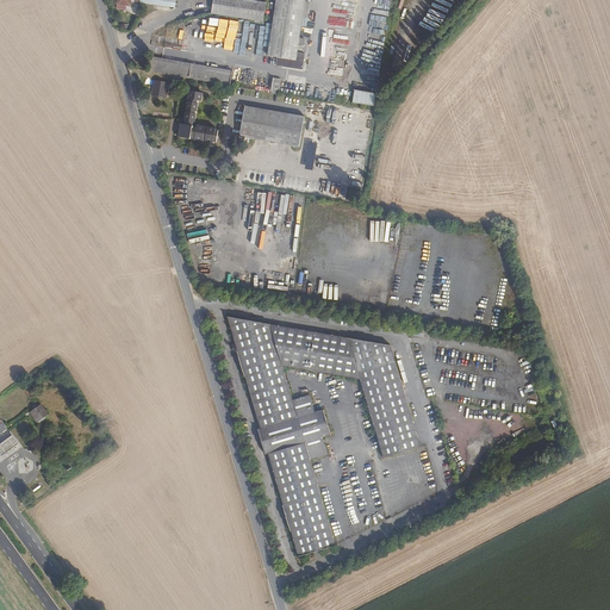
[(263,22),(266,2),(243,0),(213,0),(211,13),(263,22)]
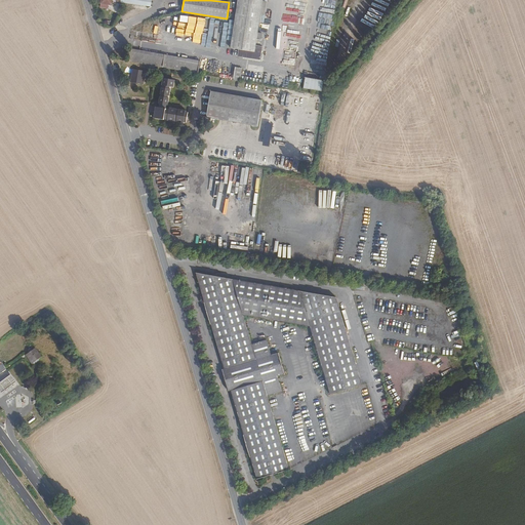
[(259,22),(263,0),(238,0),(237,12),(232,47),(240,48),(239,55),(260,58),(263,45),(256,44),(259,22)]
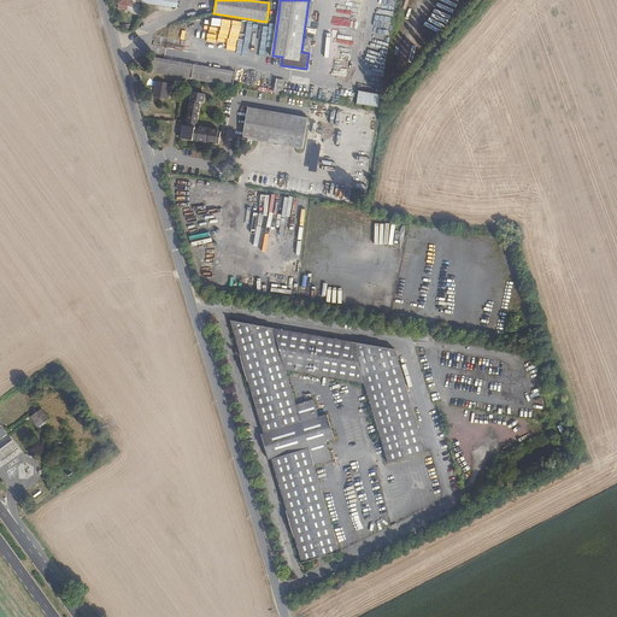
[(192,77),(194,65),(152,58),(151,70),(192,77)]
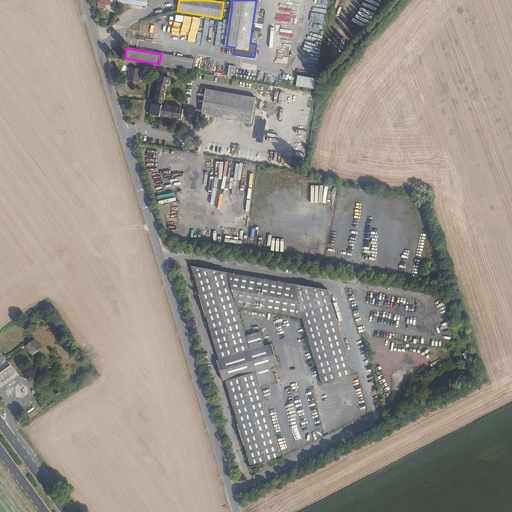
[(277,49),(276,57),(283,57),(284,50),(277,49)]
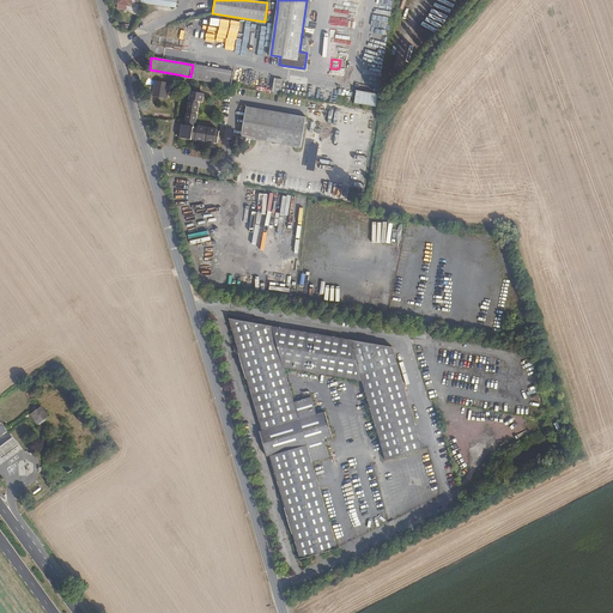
[(222,82),(224,70),(193,65),(190,77),(222,82)]
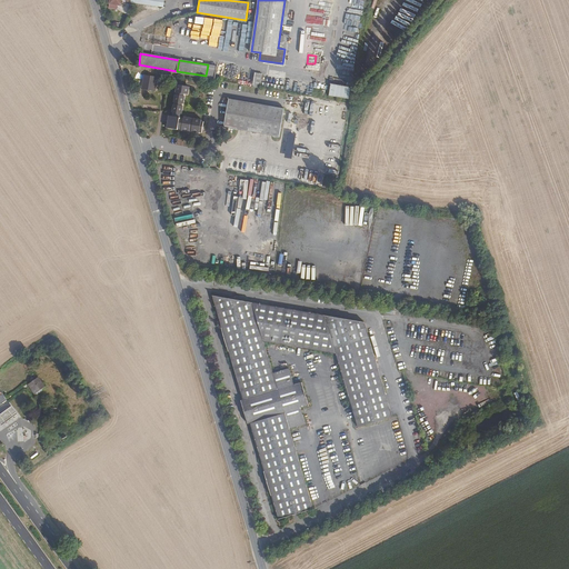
[(217,78),(219,67),(208,65),(206,76),(217,78)]
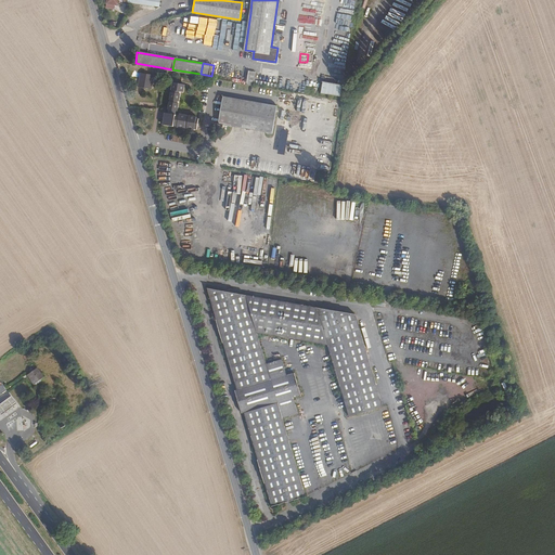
[(257,79),(258,73),(250,72),(248,85),(256,86),(256,85),(257,79)]
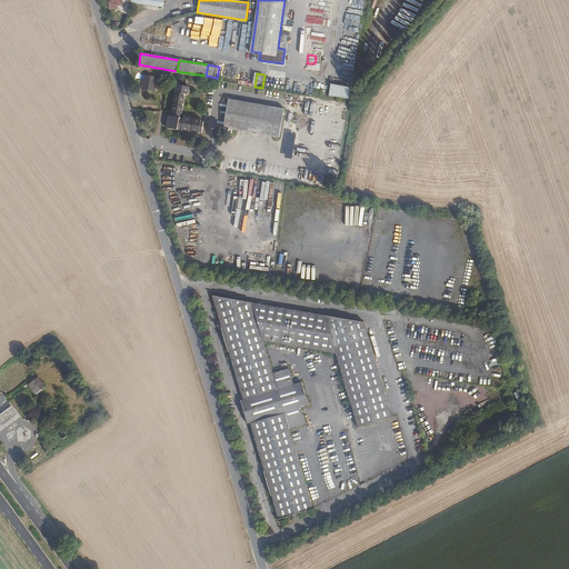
[(153,92),(156,77),(143,75),(141,90),(153,92)]
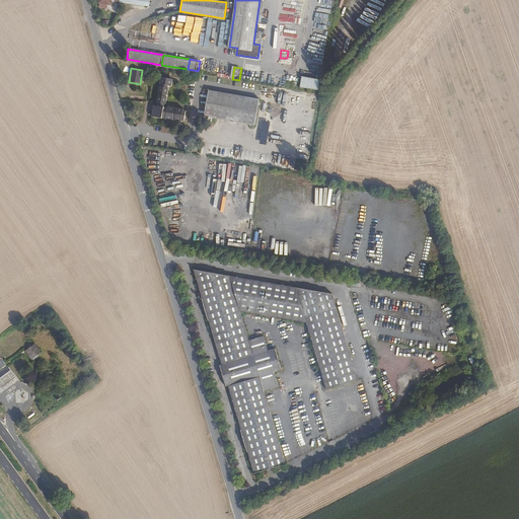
[(184,110),(163,107),(167,85),(169,86),(170,78),(162,77),(157,105),(153,105),(151,117),(161,118),(162,117),(182,121),(184,110)]
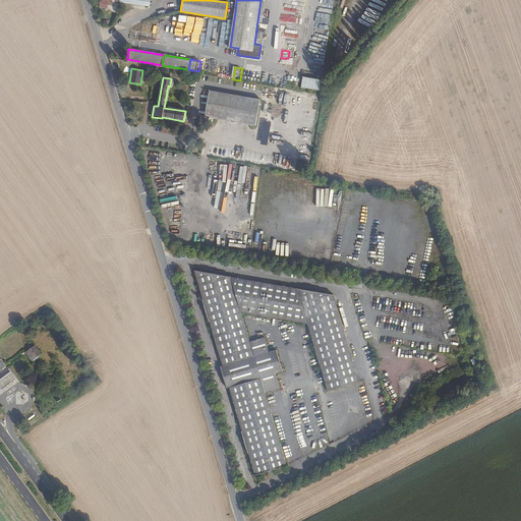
[(289,88),(290,80),(277,77),(275,84),(289,88)]
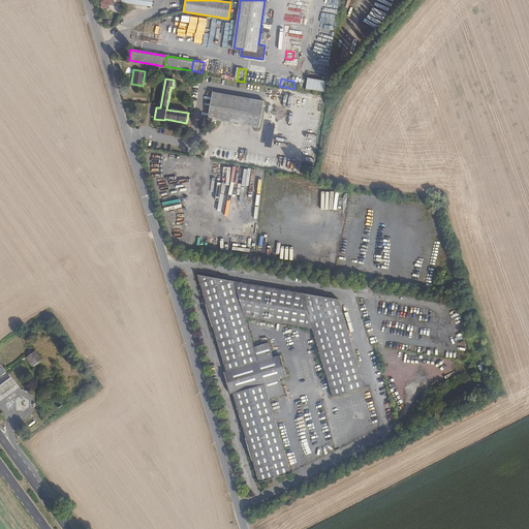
[(307,80),(306,92),(324,93),(325,82),(307,80)]
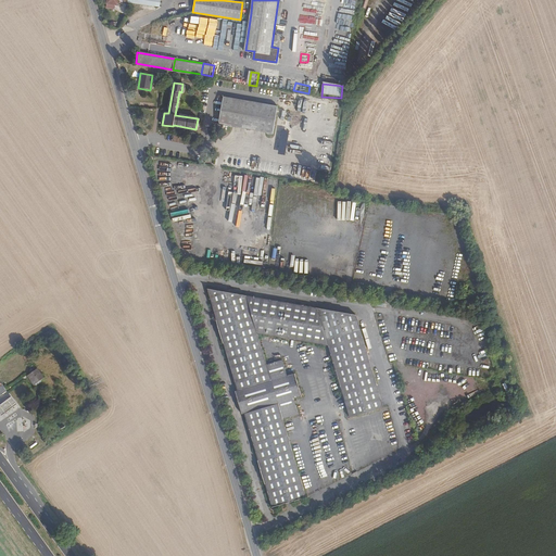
[(273,134),(277,105),(224,96),(218,124),(273,134)]
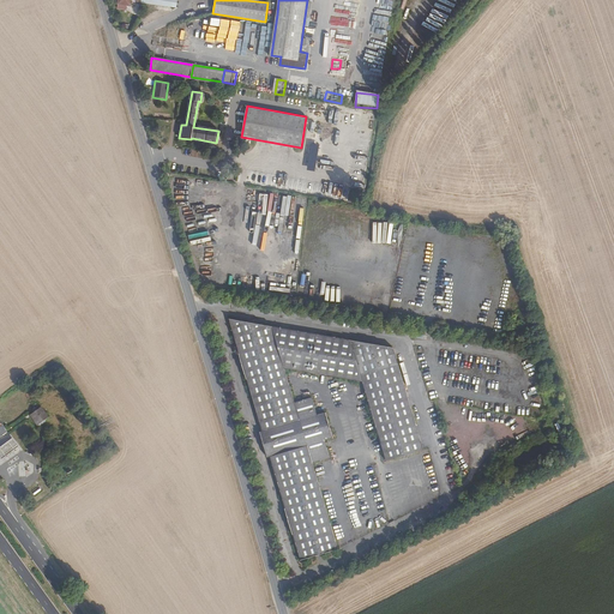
[(407,391),(395,348),(229,318),(252,395),(263,431),(260,432),(268,458),(271,457),(292,527),(302,560),(339,549),(321,492),(314,463),(331,457),(326,440),(333,438),(326,411),(318,414),(313,397),(295,402),(286,368),(336,377),(360,380),(362,381),(372,411),(386,461),(425,450),(407,391)]
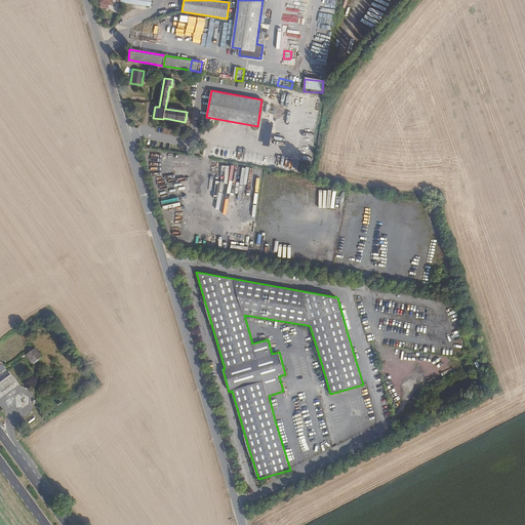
[(41,358),(35,349),(26,355),(32,364),(41,358)]
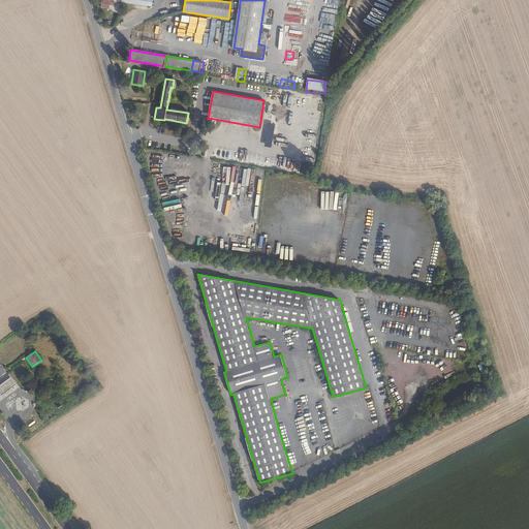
[(0,383),(0,393),(2,396),(4,395),(8,392),(12,390),(16,387),(18,385),(11,376),(9,377),(6,379),(2,382),(0,383)]
